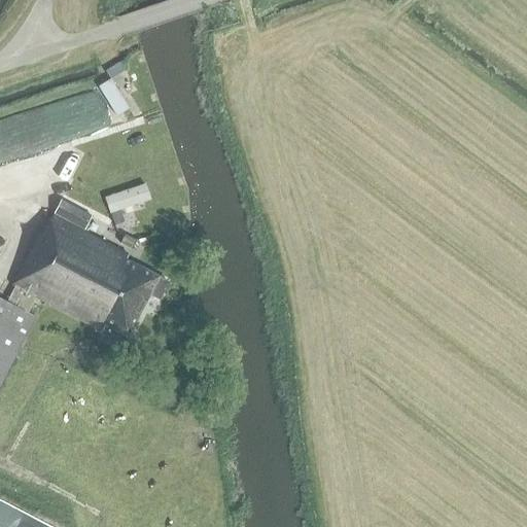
[(111,78),(98,85),(117,119),(130,112),(111,78)]
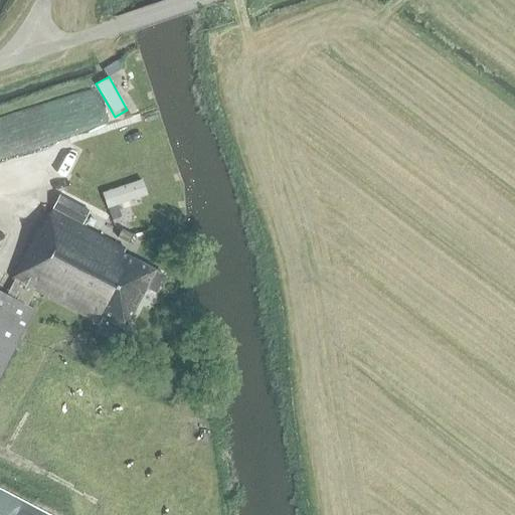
[(60,134),(76,128),(68,107),(52,112),(60,134)]
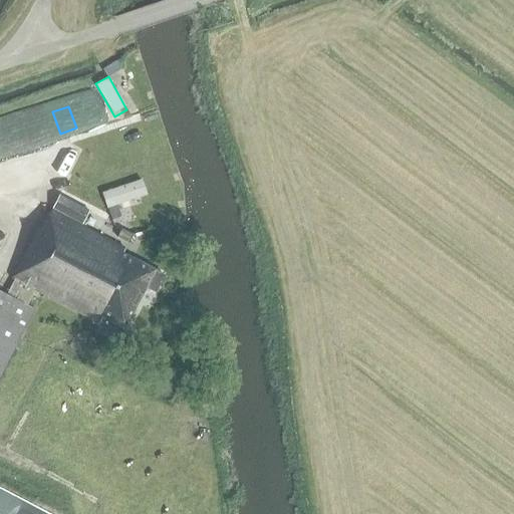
[(113,194),(125,172),(82,149),(70,171),(113,194)]
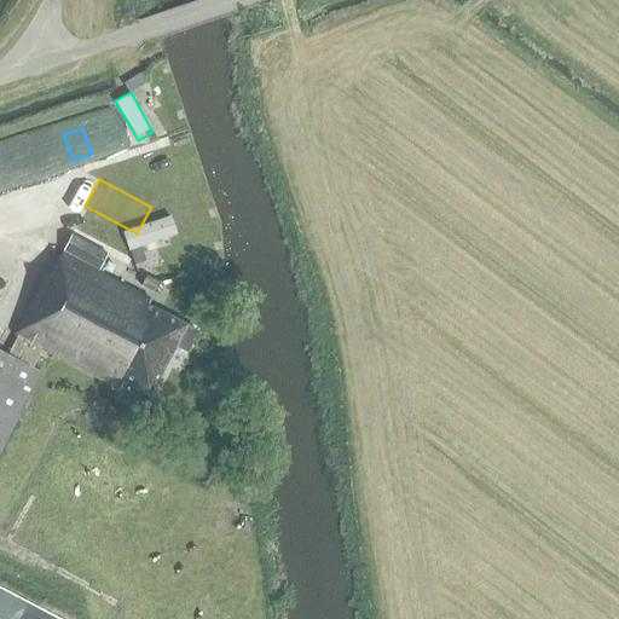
[(149,302),(94,273),(104,254),(69,236),(48,277),(44,275),(11,336),(16,339),(6,357),(0,352),(0,450),(40,374),(32,369),(41,351),(119,392),(122,385),(149,399),(175,348),(186,354),(197,334),(146,307),(149,302)]
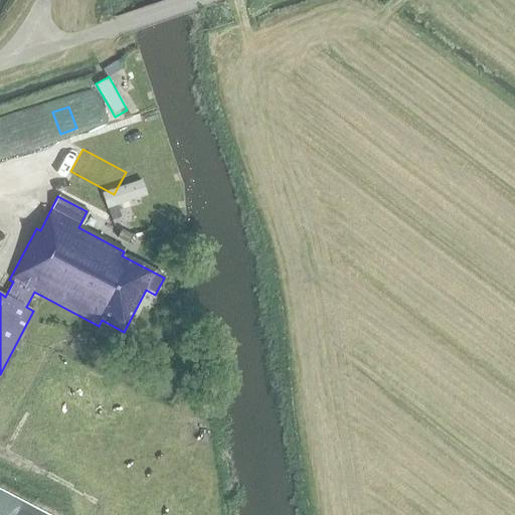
[(128,244),(133,235),(122,229),(117,238),(128,244)]
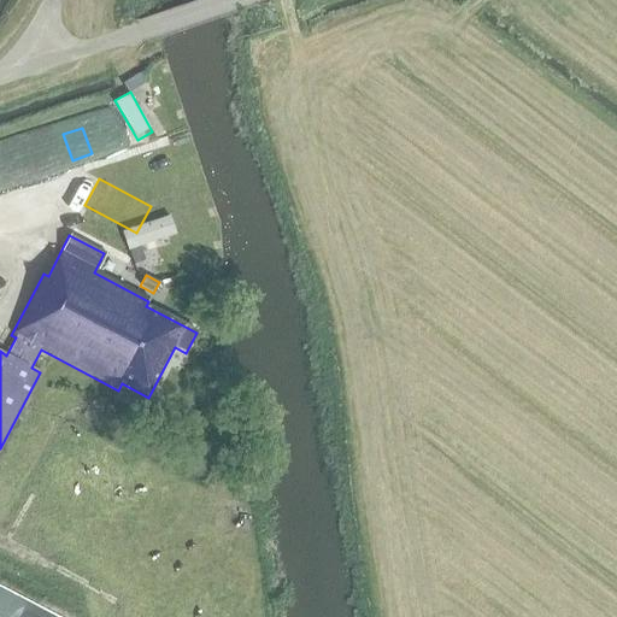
[(0,616),(65,616),(0,588),(0,616)]
